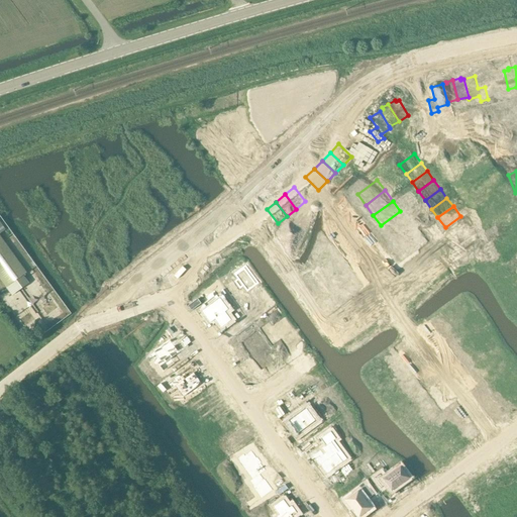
[(267,209),(257,216),(269,230),(278,223),(267,209)]
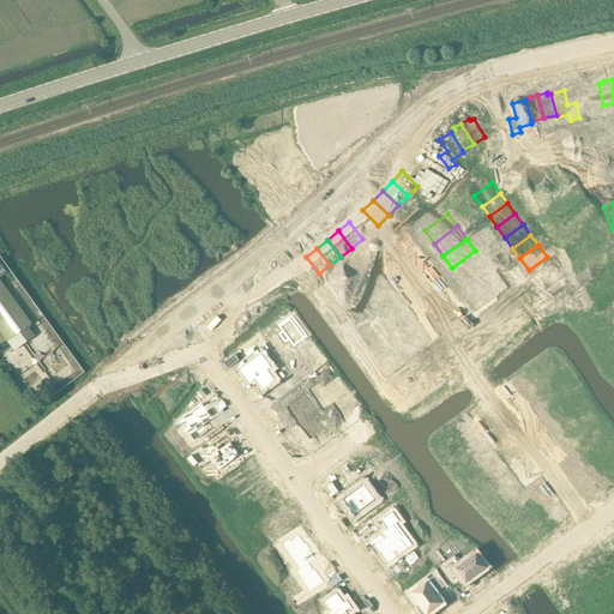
[(475,251),(452,268),(461,280),(485,263),(475,251)]
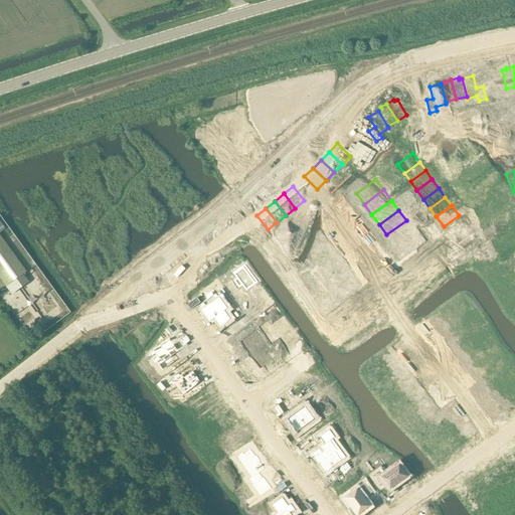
[(406,220),(386,234),(394,244),(413,230),(406,220)]
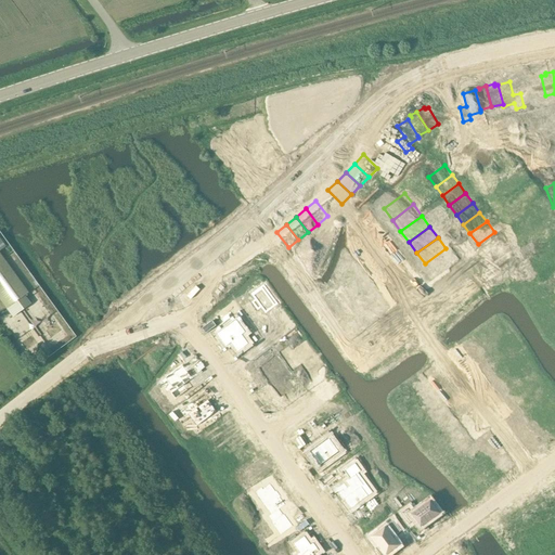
[(0,239),(0,299),(7,308),(28,292),(0,254),(0,249),(5,246),(0,239)]
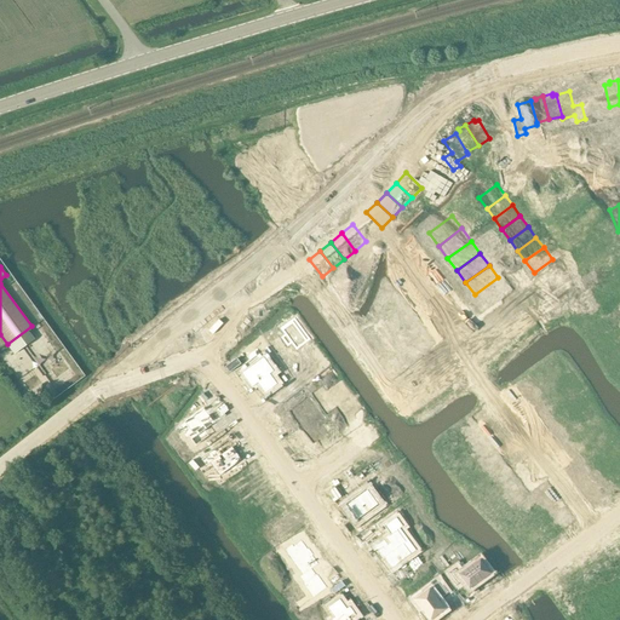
[(498,277),(475,294),(484,308),(507,291),(498,277)]
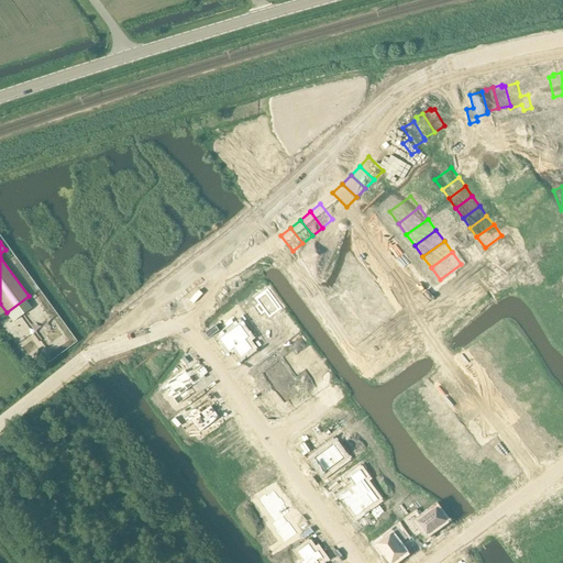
[(9,254),(2,258),(7,265),(13,261),(9,254)]
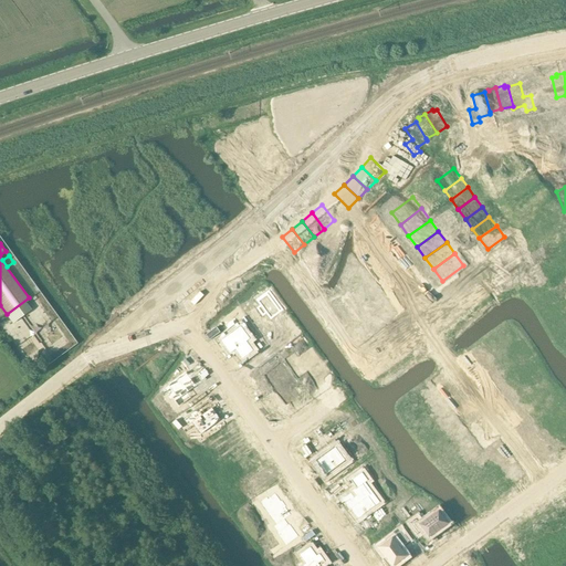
[(269,291),(257,300),(261,305),(258,308),(263,316),(266,313),(271,320),(278,314),(283,311),(269,291)]
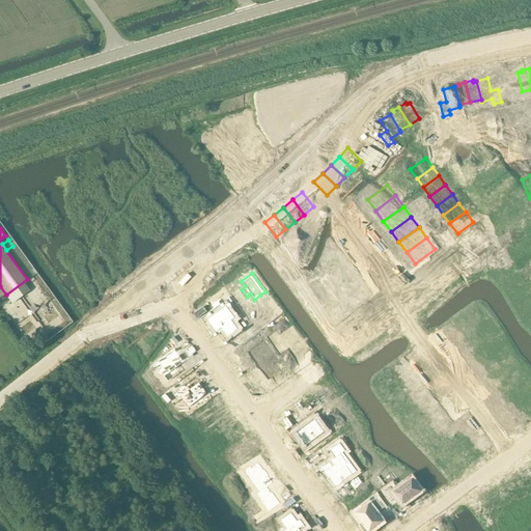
[(227,304),(208,318),(218,331),(222,328),(229,336),(240,328),(233,319),(236,316),(227,304)]
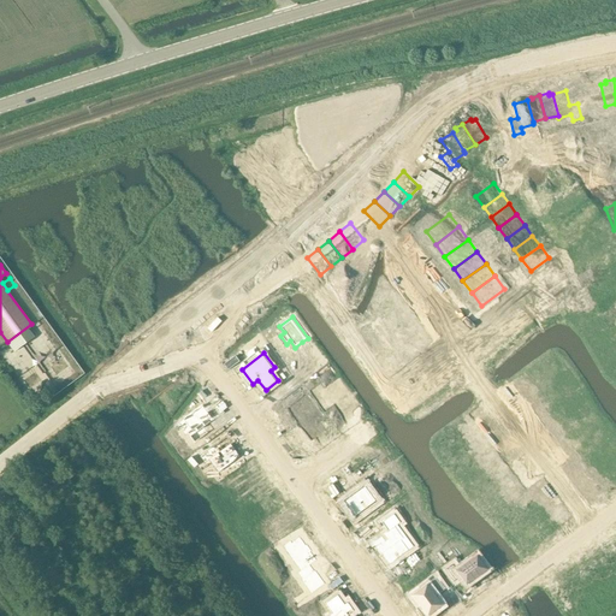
[(238,354),(226,362),(230,368),(242,360),(238,354)]
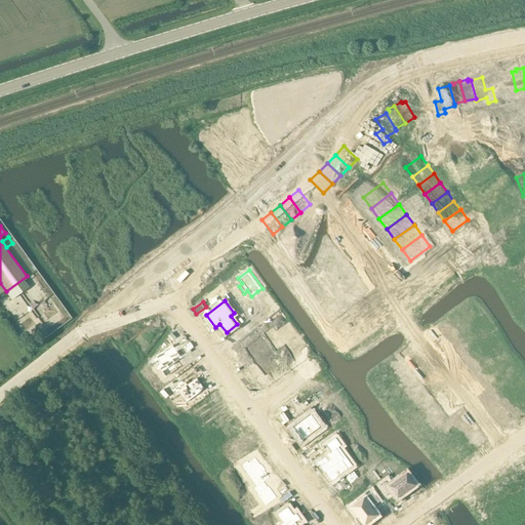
[(276,303),(265,311),(269,317),(280,309),(276,303)]
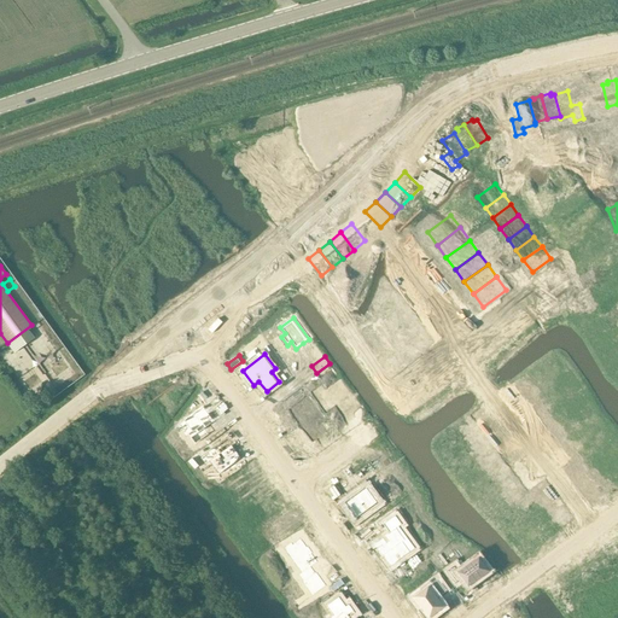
[(543,371),(524,385),(535,400),(543,392),(549,400),(566,386),(557,374),(551,379),(543,371)]
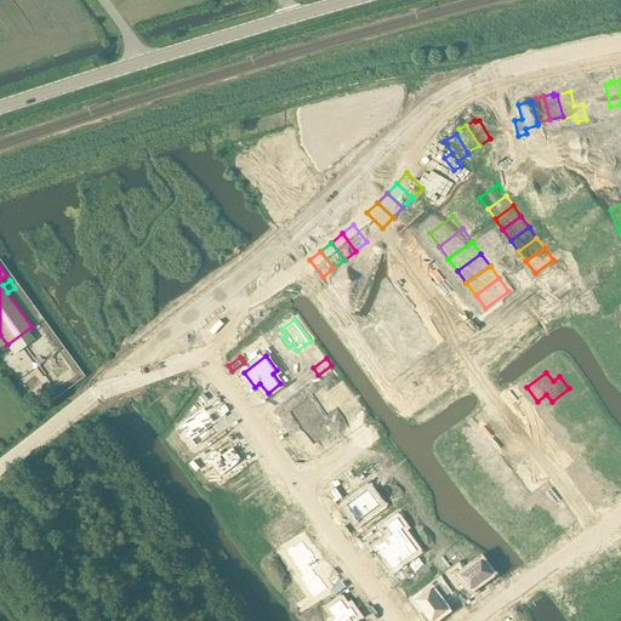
[(323,389),(314,396),(328,412),(339,405),(347,419),(360,409),(343,385),(330,394),(331,396),(329,398),(323,389)]
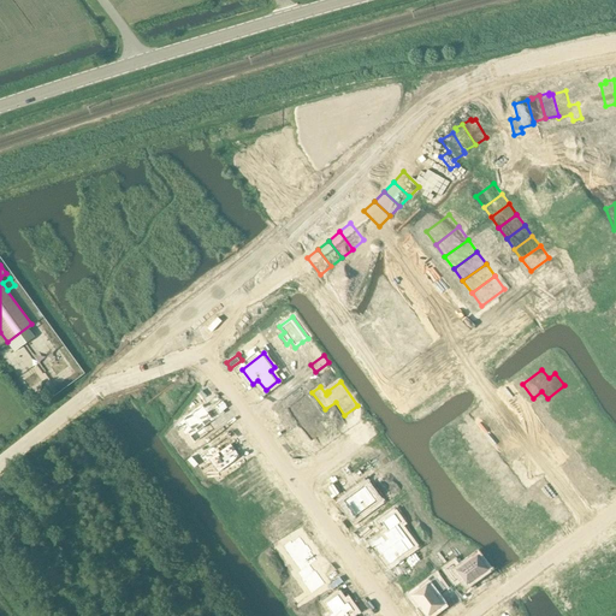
[(301,401),(290,408),(313,438),(323,431),(317,422),(320,420),(304,398),(301,401)]
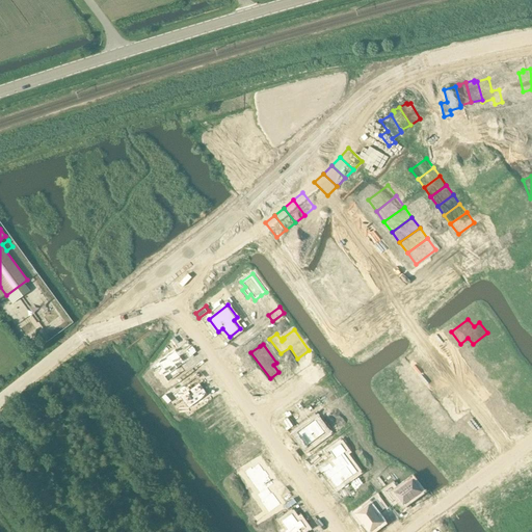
[(175,349),(158,362),(164,371),(161,374),(168,382),(180,374),(176,369),(184,363),(175,349)]
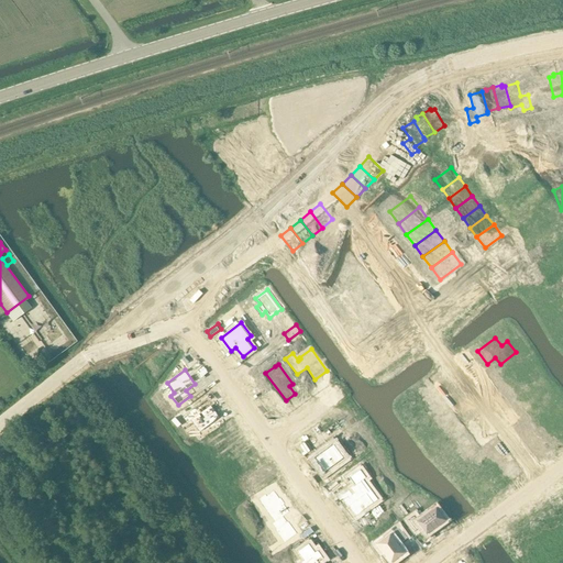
[(426,384),(404,399),(411,409),(404,415),(414,427),(434,410),(430,405),(437,399),(426,384)]
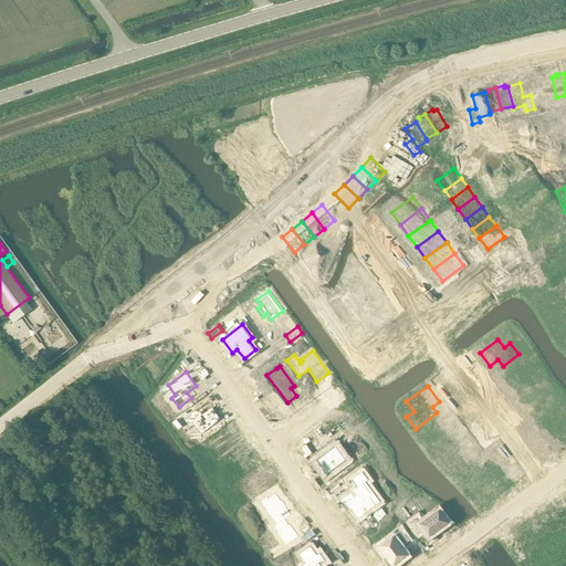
[(188,417),(184,420),(188,426),(191,422),(201,435),(221,420),(211,408),(205,412),(200,407),(188,417)]
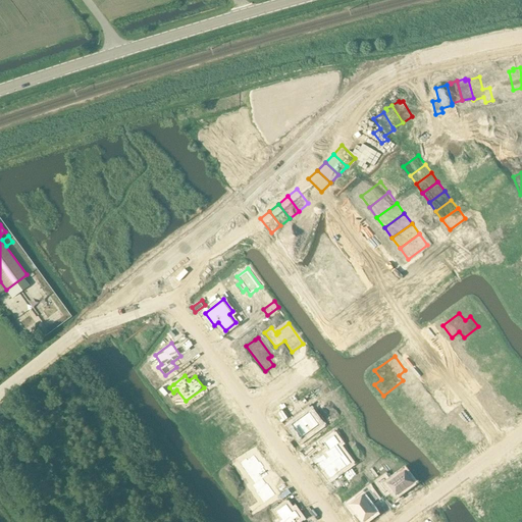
[(406,388),(390,399),(398,409),(406,403),(420,421),(434,411),(421,392),(413,398),(406,388)]
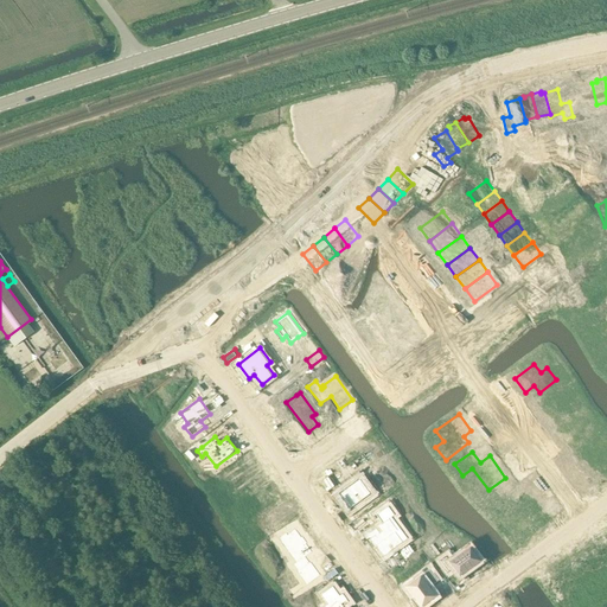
[(359,479),(338,494),(350,510),(371,494),(359,479)]
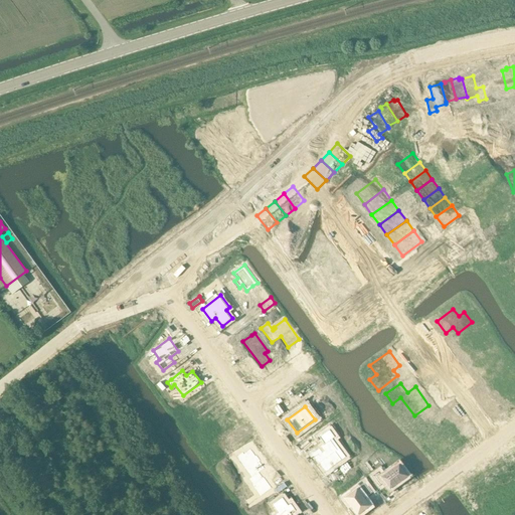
[(442,409),(433,416),(440,426),(444,432),(449,426),(459,441),(472,431),(458,412),(449,419),(442,409)]
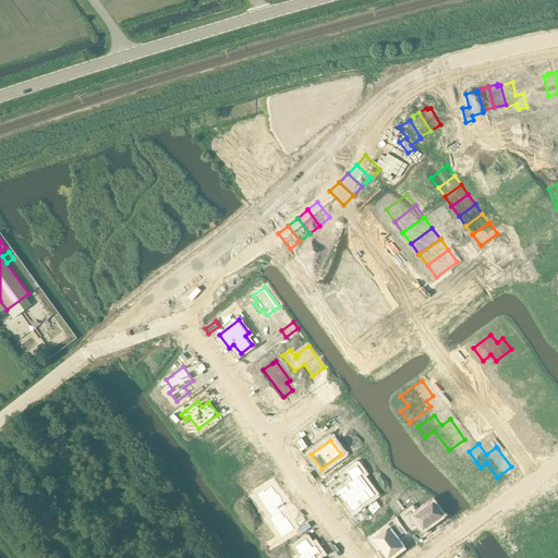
[(352,481),(338,492),(346,502),(347,501),(346,501),(367,485),(360,475),(363,474),(356,465),(347,473),(352,481)]
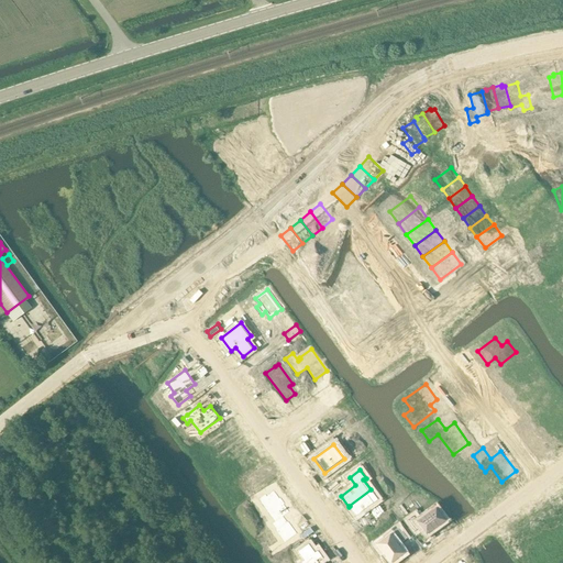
[(264,493),(257,498),(275,522),(273,523),(277,530),(276,530),(285,543),(297,533),(288,521),(287,522),(283,516),(289,511),(284,504),(285,504),(279,497),(278,497),(273,489),(265,494),(264,493)]
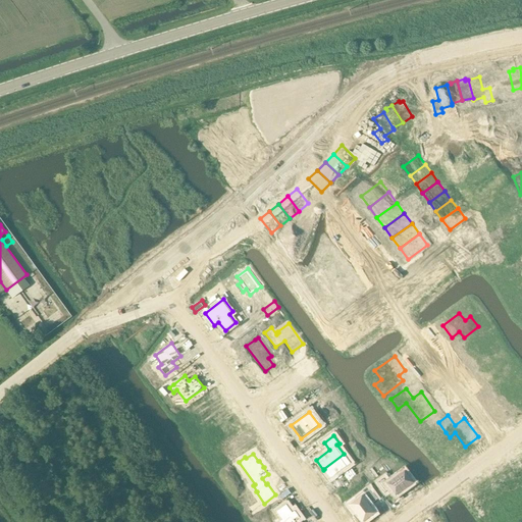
[(344,454),(323,469),(324,469),(330,478),(341,471),(349,481),(357,475),(349,465),(351,464),(344,454)]
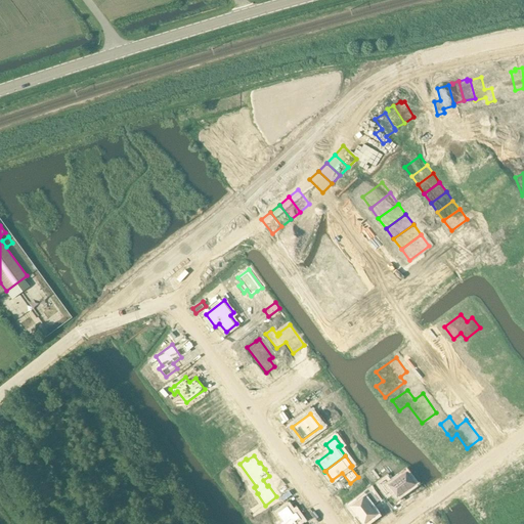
[(523,465),(511,475),(523,492),(523,465)]
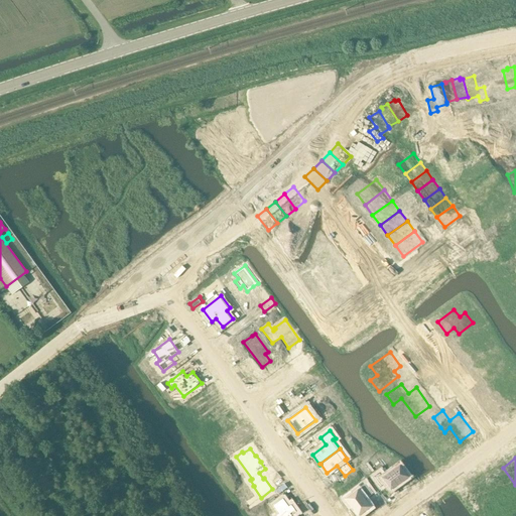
[(379,473),(374,477),(381,487),(386,483),(391,490),(408,477),(399,466),(382,478),(379,473)]
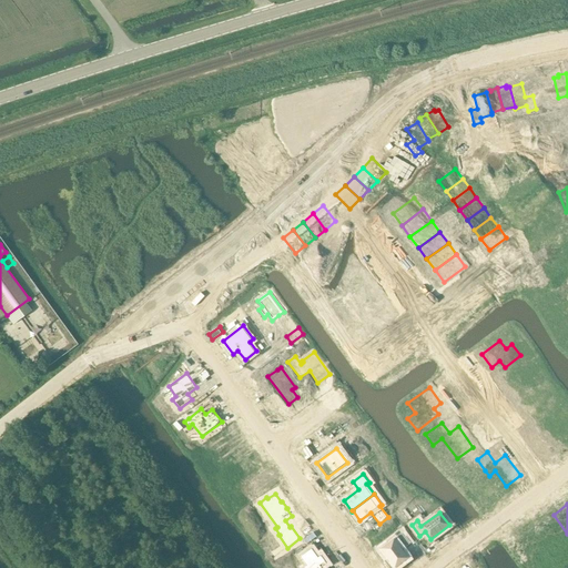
[(407,528),(383,546),(397,566),(411,556),(403,544),(414,536),(407,528)]
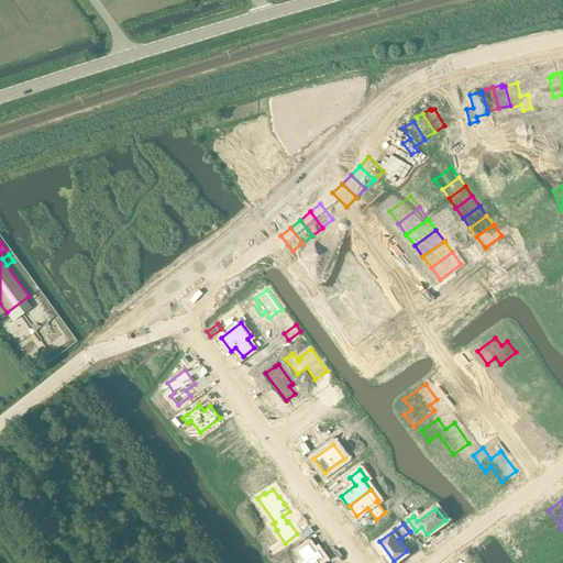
[(309,543),(297,552),(304,561),(301,562),(318,562),(323,559),(322,558),(319,552),(318,550),(315,552),(309,543)]
